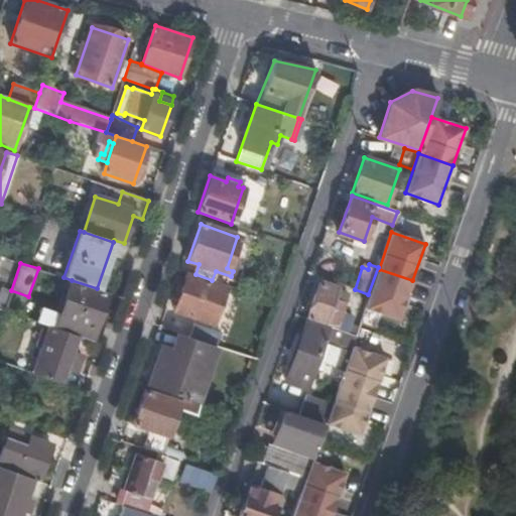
[(412,280),(379,269),(365,308),(398,320),(412,280)]
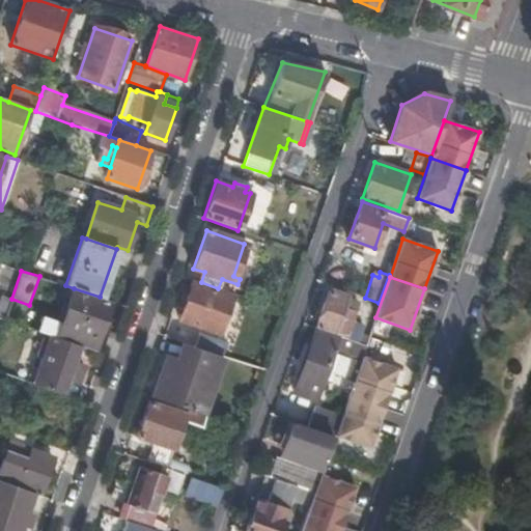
[(231,296),(191,281),(178,319),(219,333),(231,296)]
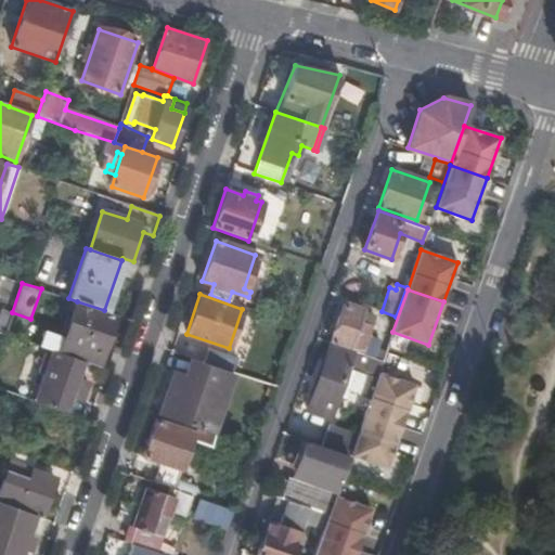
[(114,313),(104,310),(77,301),(65,338),(46,332),(40,346),(52,350),(81,360),(97,365),(114,313)]
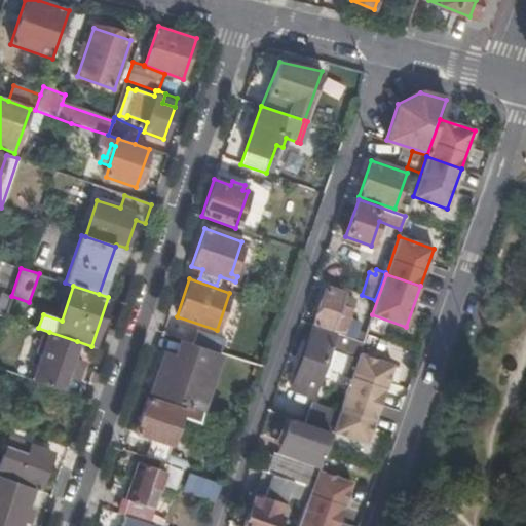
[(326,288),(312,324),(353,339),(360,325),(347,320),(352,308),(340,304),(342,299),(343,294),(326,288)]
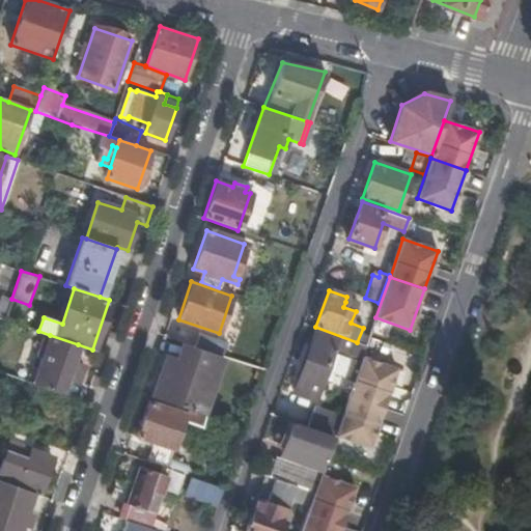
[(0,317),(4,319),(11,299),(2,296),(0,302),(0,317)]
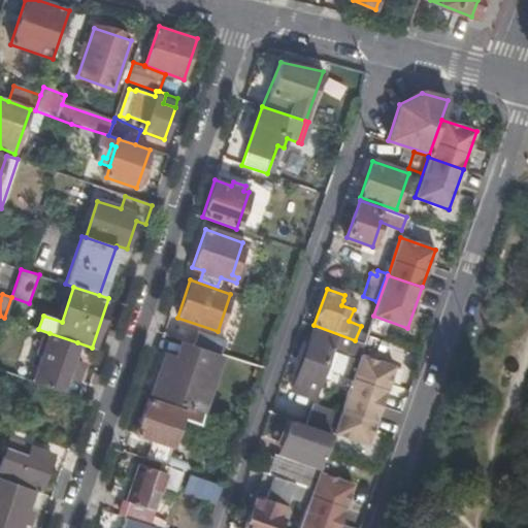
[(355,304),(343,300),(341,305),(354,309),(355,304)]
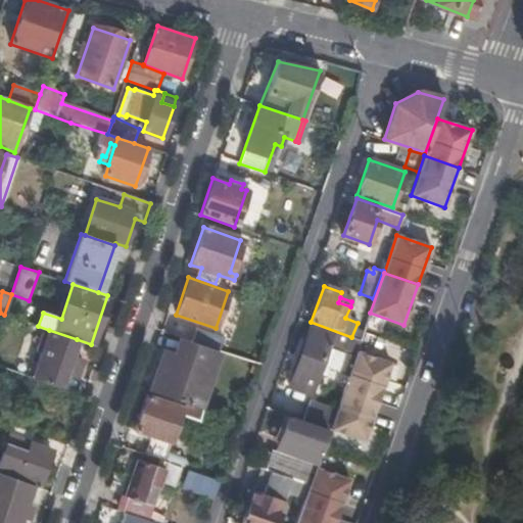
[(320,365),(345,375),(359,339),(351,337),(311,322),(288,384),(311,392),(320,365)]
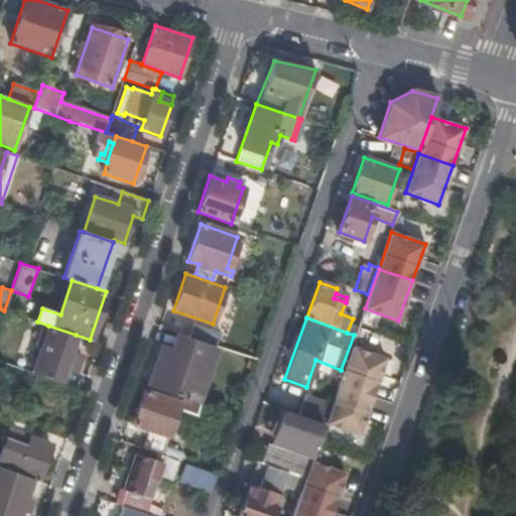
[(188,321),(184,335),(217,346),(221,334),(188,321)]
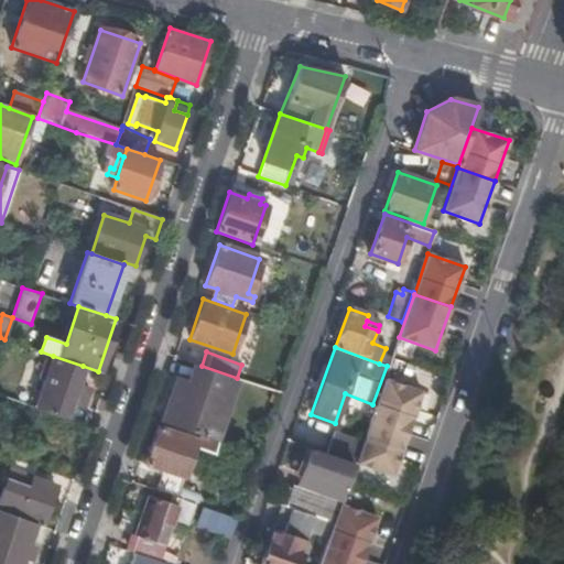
[(35,408),(65,418),(71,402),(83,407),(89,389),(77,383),(83,366),(53,356),(35,408)]
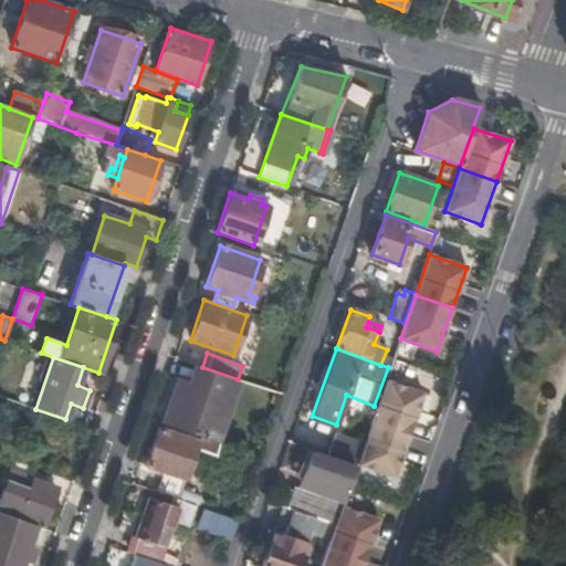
[(202,367),(197,365),(190,384),(179,379),(165,425),(200,437),(218,442),(239,379),(238,379),(202,367)]
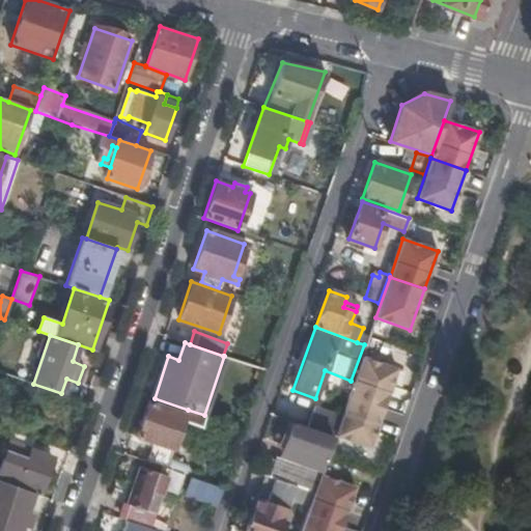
[(396,369),(362,358),(348,395),(383,408),(396,369)]
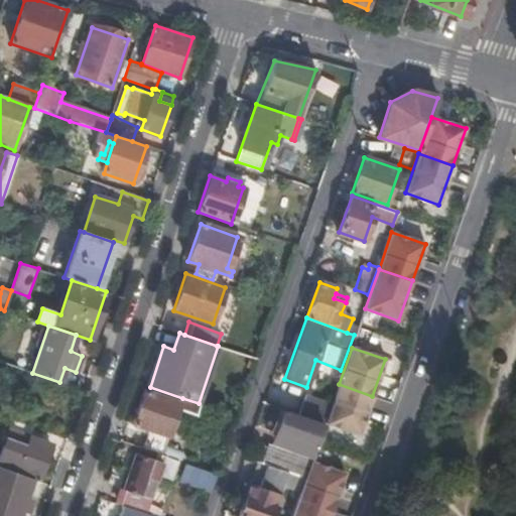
[(372,396),(339,384),(325,424),(358,436),(372,396)]
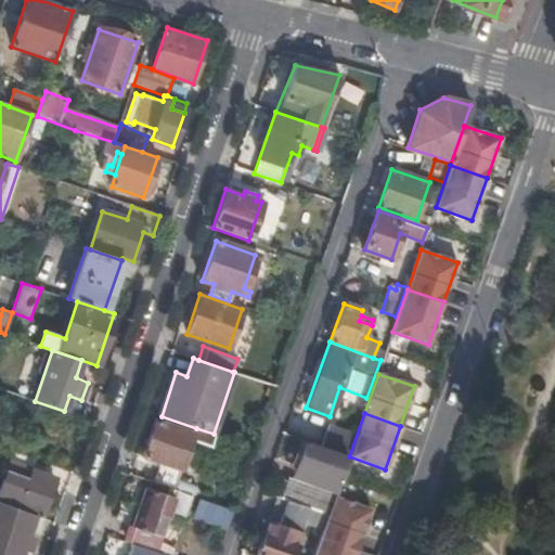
[(214,434),(196,428),(194,433),(155,418),(142,454),(159,461),(153,481),(175,490),(192,440),(209,446),(214,434)]
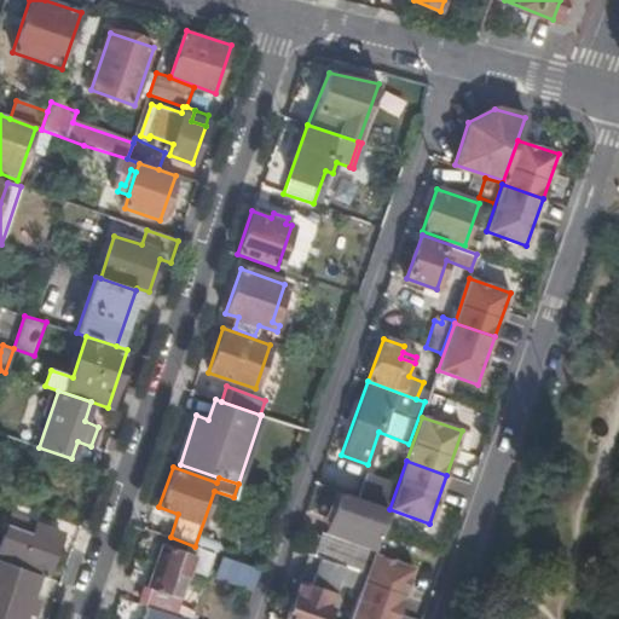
[(351,495),(388,508),(395,485),(359,473),(351,495)]
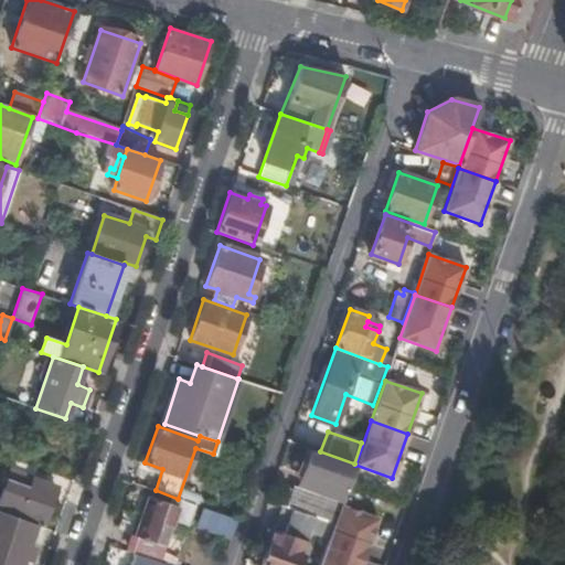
[(299,475),(344,490),(353,467),(308,450),(299,475)]
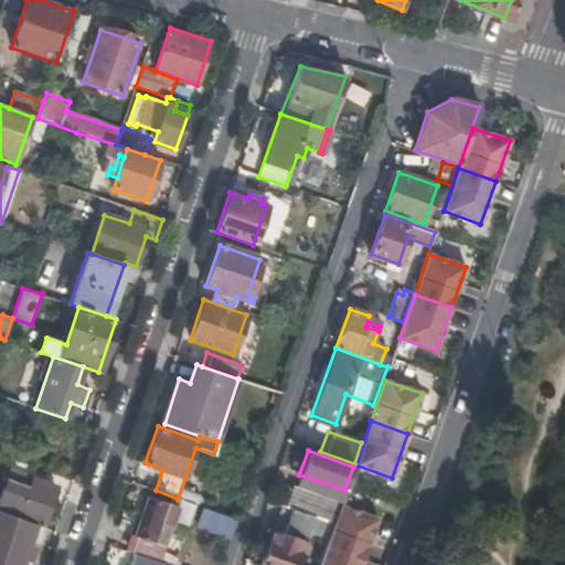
[(32,479),(36,468),(13,460),(0,498),(0,513),(34,525),(41,528),(55,487),(32,479)]
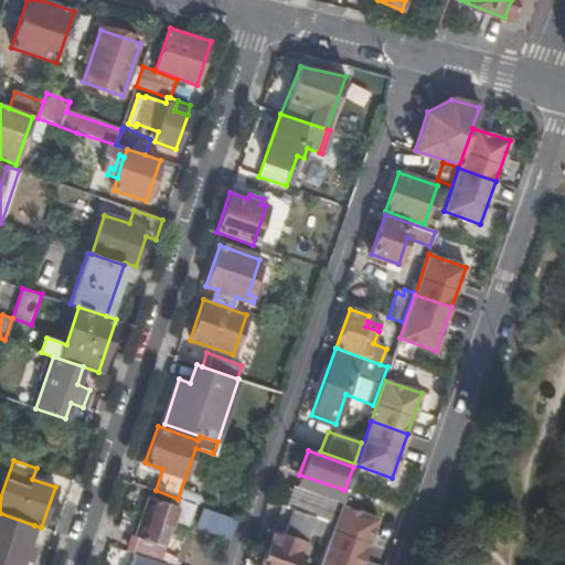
[(156,490),(151,489),(129,552),(136,554),(158,562),(172,520),(188,525),(195,504),(178,499),(156,490)]
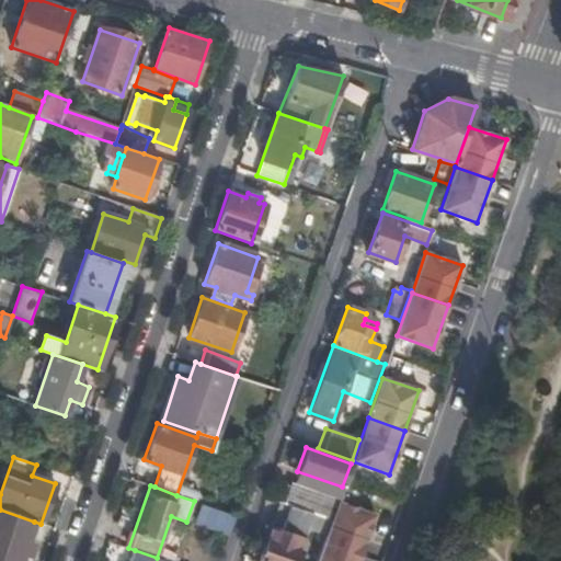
[(290,506),(330,521),(338,501),(292,485),(285,504),(290,506)]
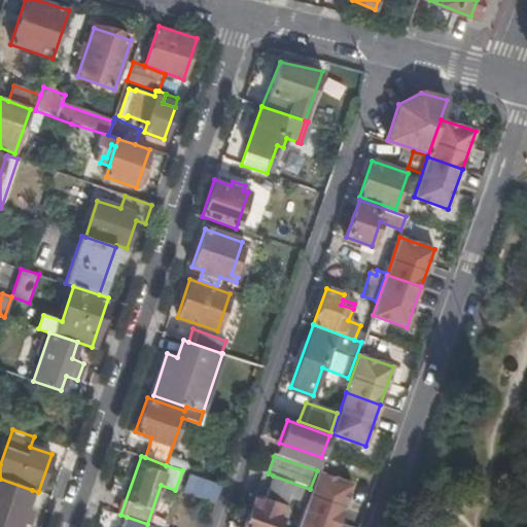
[(352,484),(317,472),(304,510),(339,522),(352,484)]
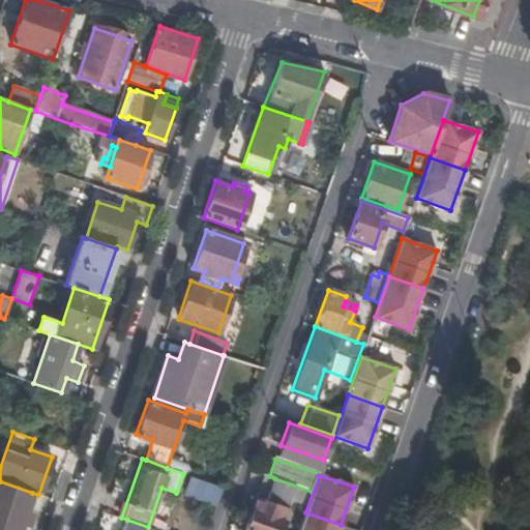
[(188,477),(185,489),(213,497),(217,486),(188,477)]
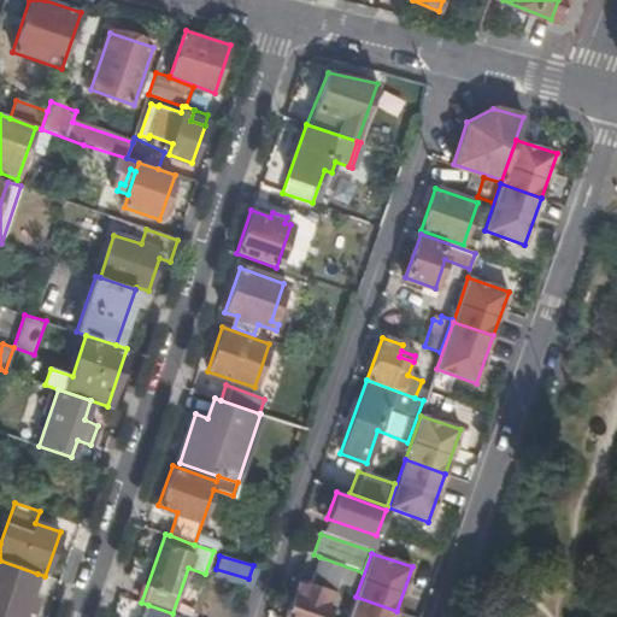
[(324,616),(338,581),(358,587),(363,573),(319,557),(310,583),(299,580),(285,616),(324,616)]
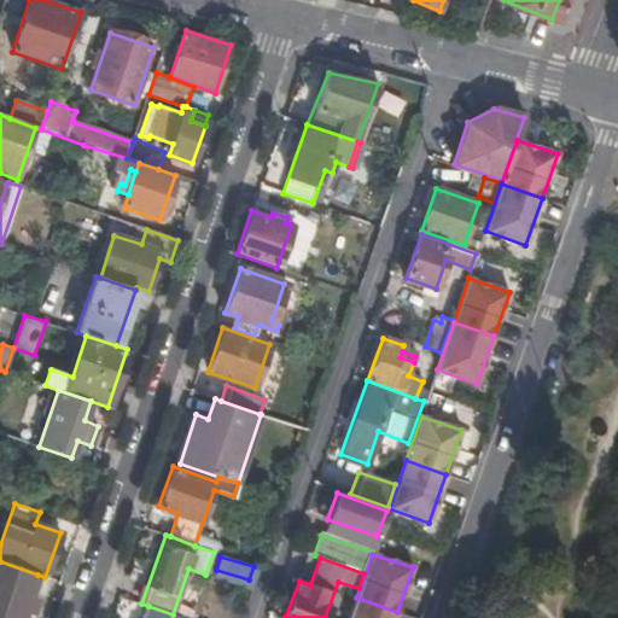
[(0,584),(30,595),(38,575),(0,561),(0,584)]
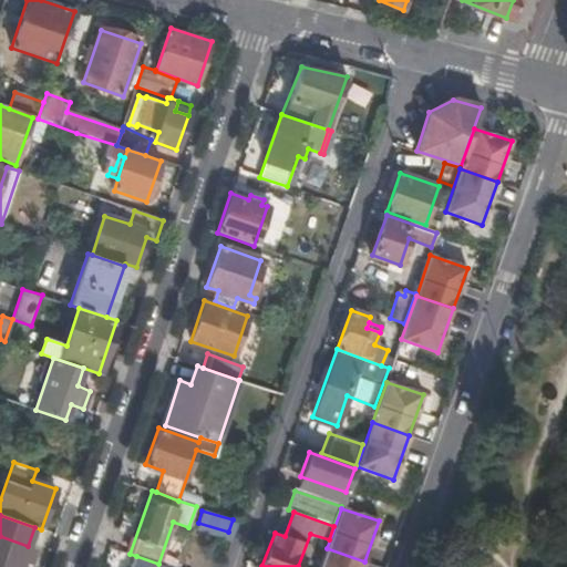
[(34,548),(28,546),(0,536),(0,566),(21,566),(23,562),(30,564),(34,548)]
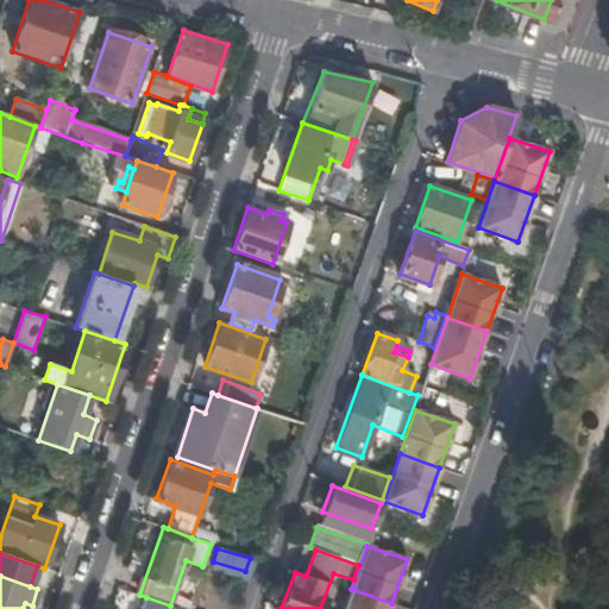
[(388,608),(391,603),(351,589),(344,608),(388,608)]
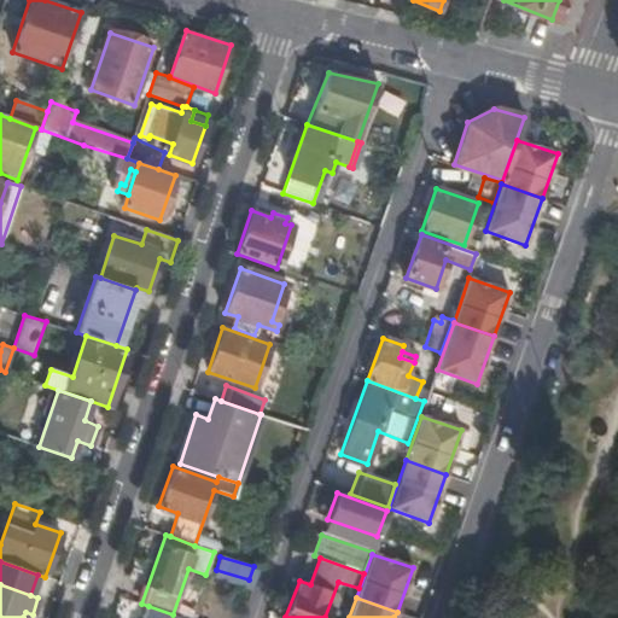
[(184,617),(173,614),(149,606),(144,617),(184,617)]
